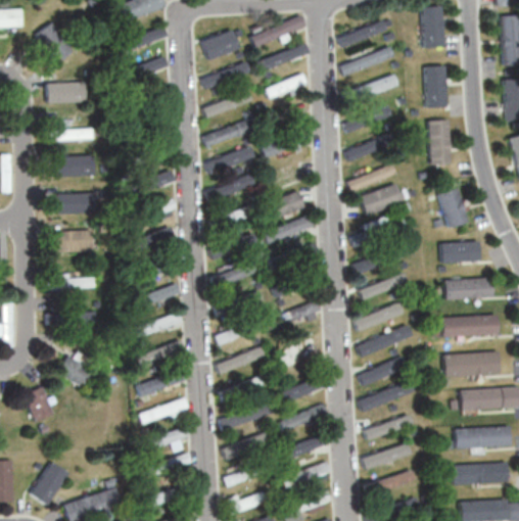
[(161,0),(164,7),(124,24),(116,5),(132,0),(161,0)]
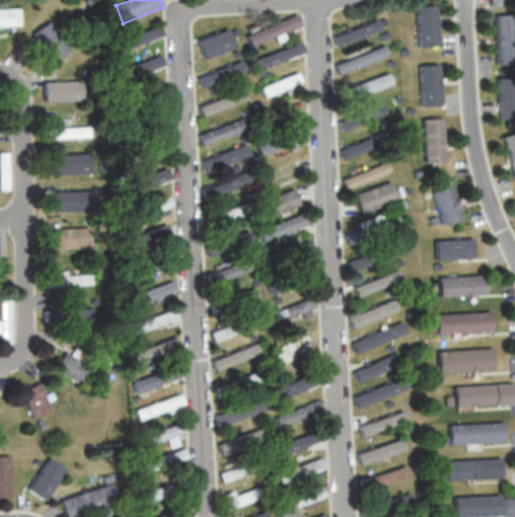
[(417,7),(438,6),(441,47),(419,48),(417,7)]
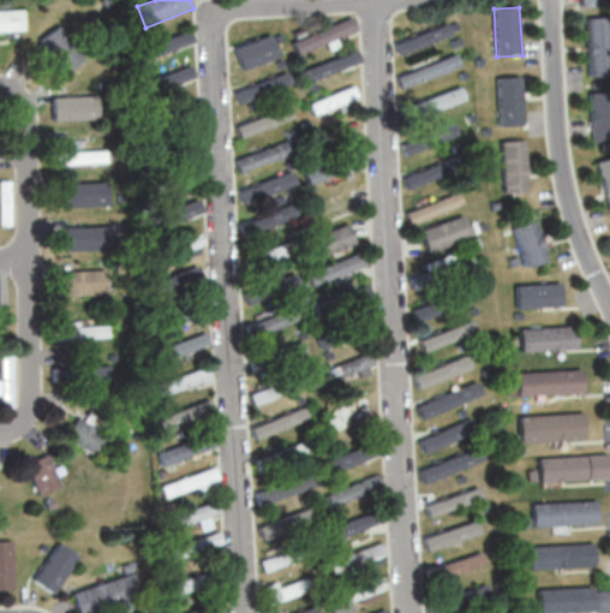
[(0,33),(27,31),(25,11),(0,11),(0,33)]
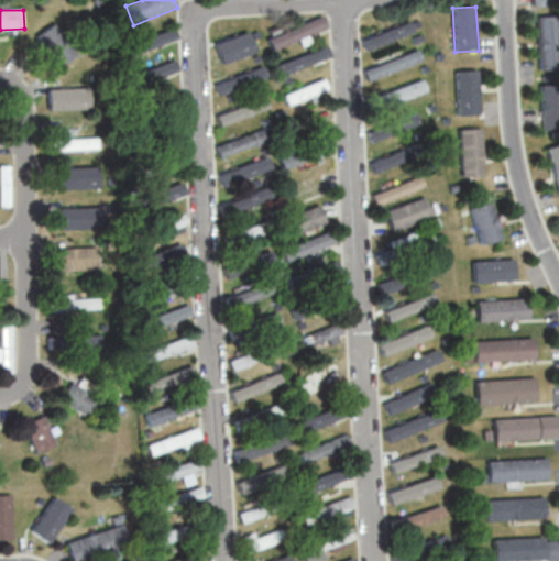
[(558,17),(540,18),(544,72),(558,70),(558,17)]
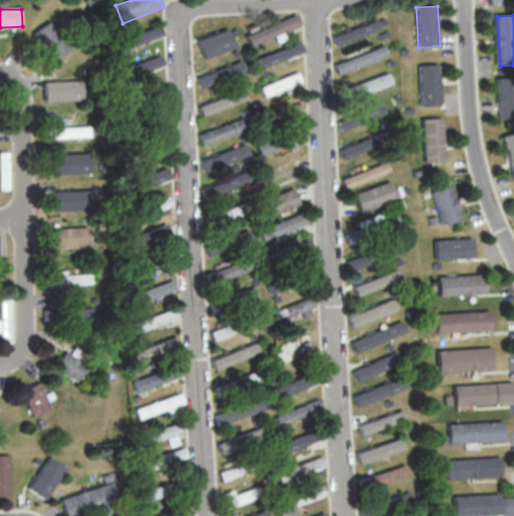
[(247,36),(297,16),(303,27),(252,48),(247,36)]
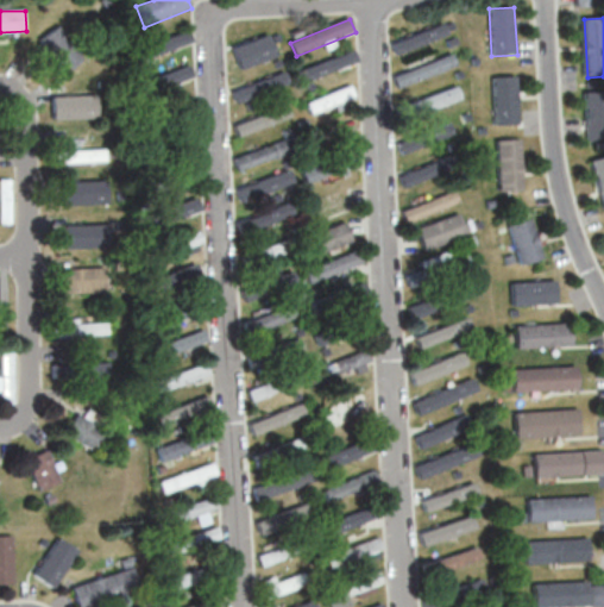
[(444,25),(448,36),(397,56),(394,45),(444,25)]
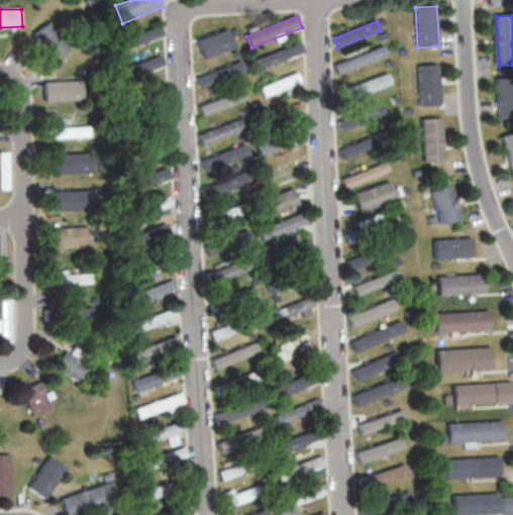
[(36,33),(57,63),(73,50),(52,22),(36,33)]
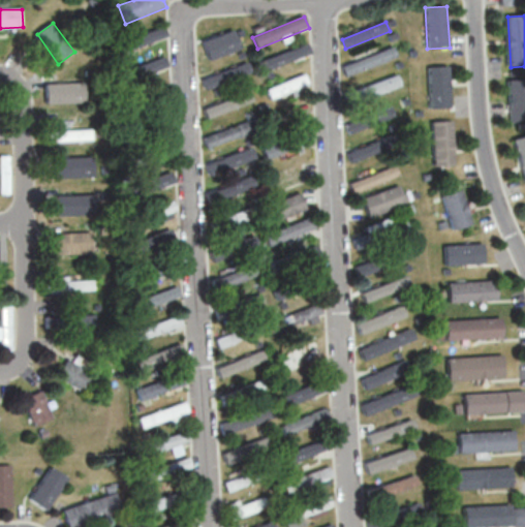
[(254,29),(261,26),(264,30),(256,34),(254,29)]
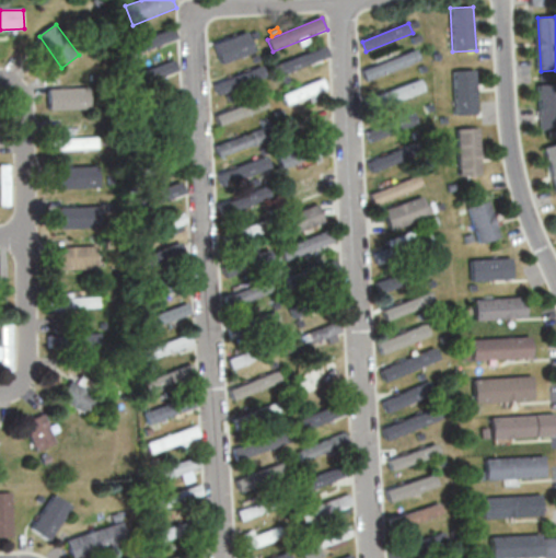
[(176,39),(174,31),(123,48),(126,59),(176,39)]
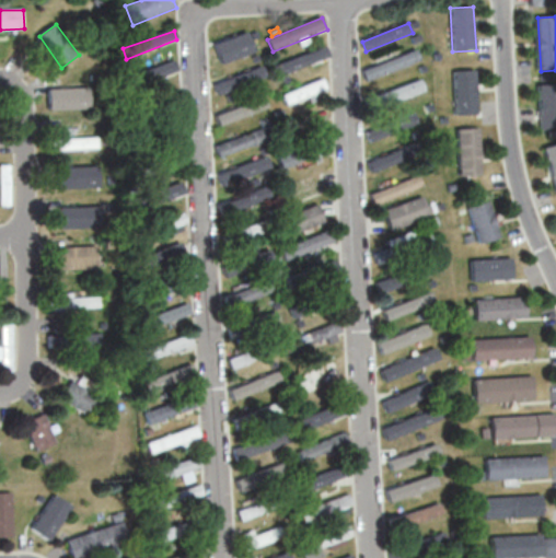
[(247,32),(255,51),(223,65),(216,45),(247,32)]
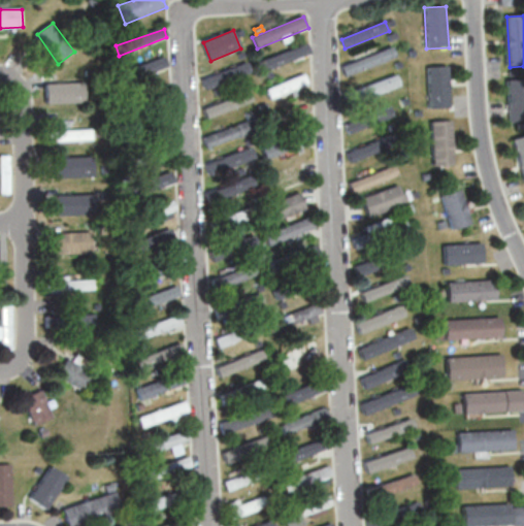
[(237,33),(240,38),(247,35),(243,30),(237,33)]
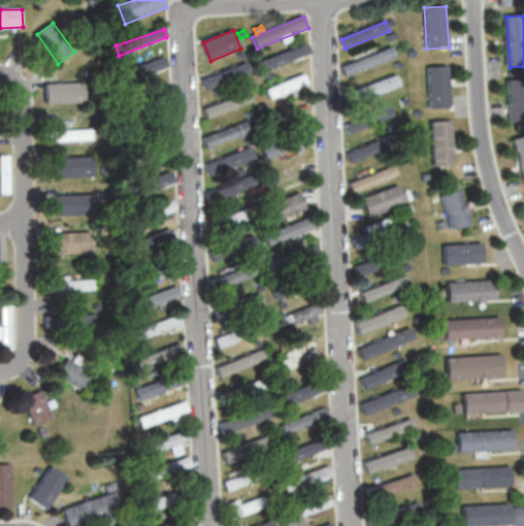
[(390,36),(398,34),(400,39),(392,42),(390,36)]
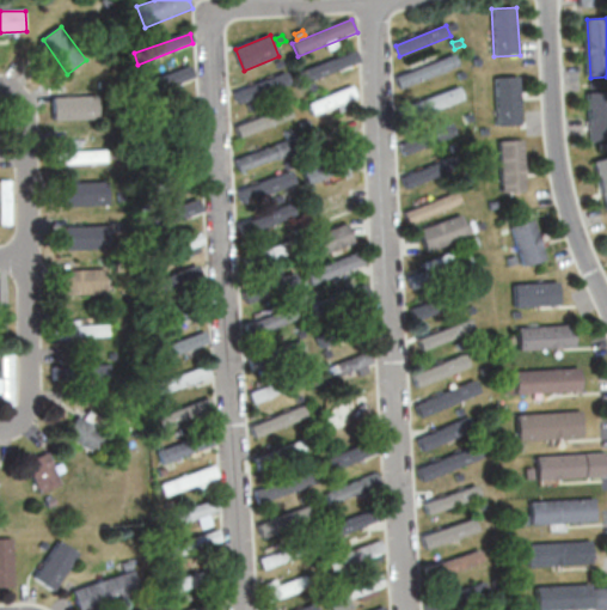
[(304,72),(307,83),(361,62),(356,52),(304,72)]
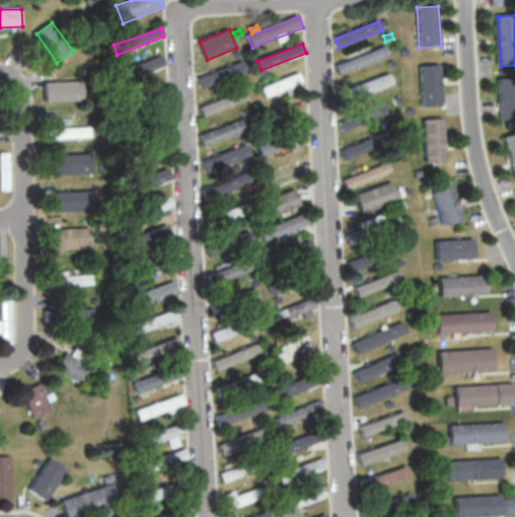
[(337,66),(340,76),(390,57),(387,47),(337,66)]
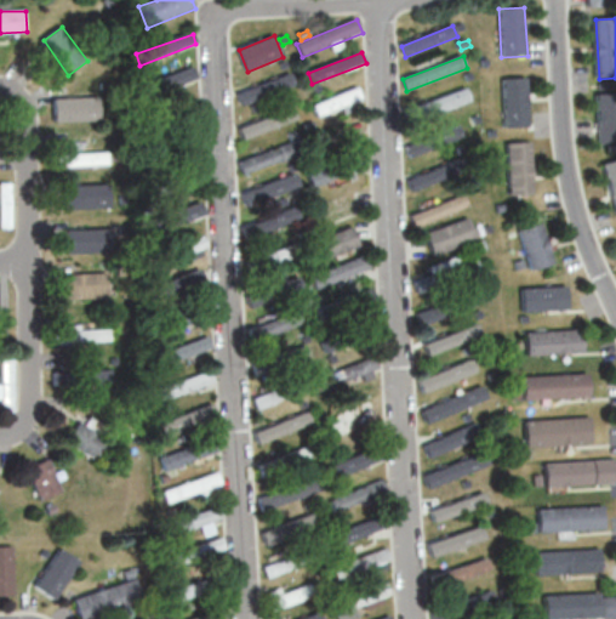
[(194,68),(198,79),(146,97),(141,86),(194,68)]
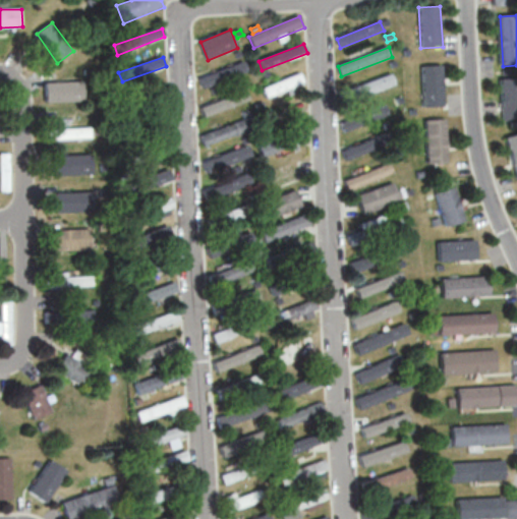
[(199,79),(204,90),(249,71),(245,62),(199,79)]
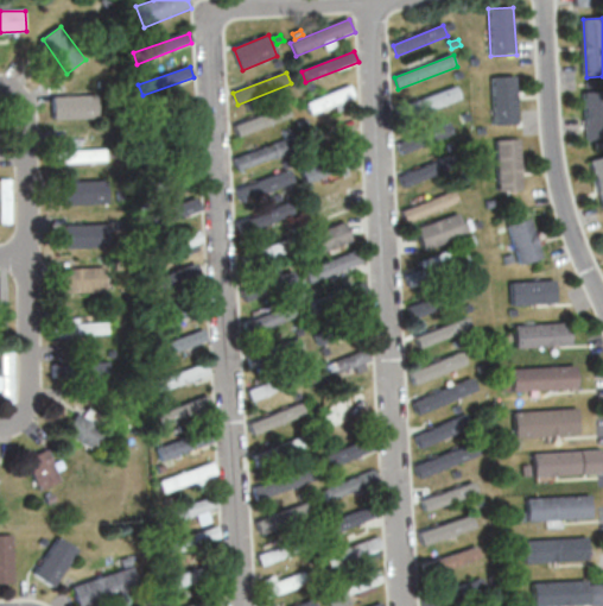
[(493,80),(515,79),(518,125),(495,126),(493,80)]
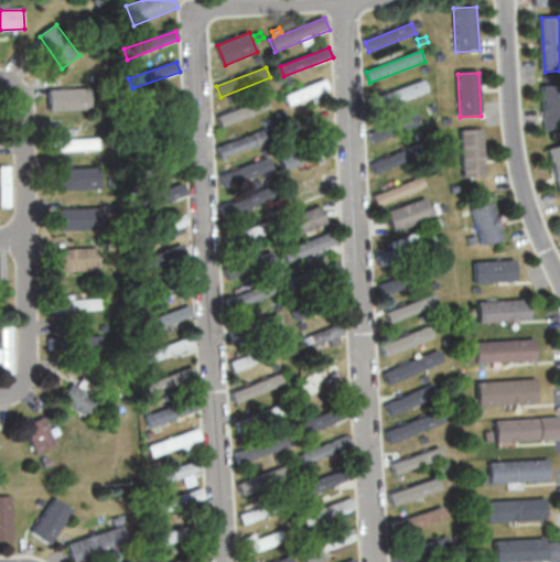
[(286,79),(292,77),(294,84),(288,86),(286,79)]
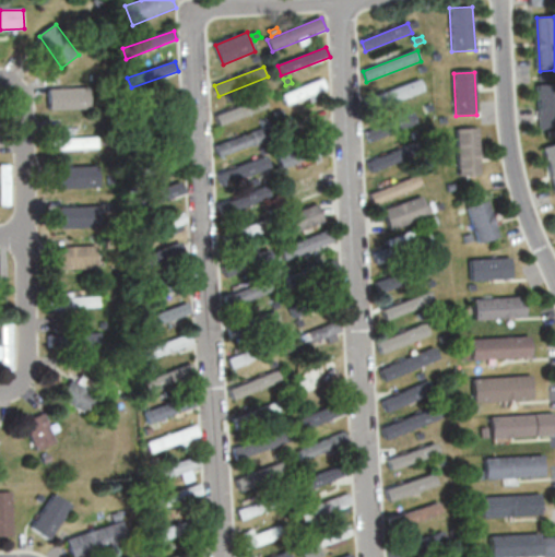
[(283,95),(286,105),(328,89),(323,79),(283,95)]
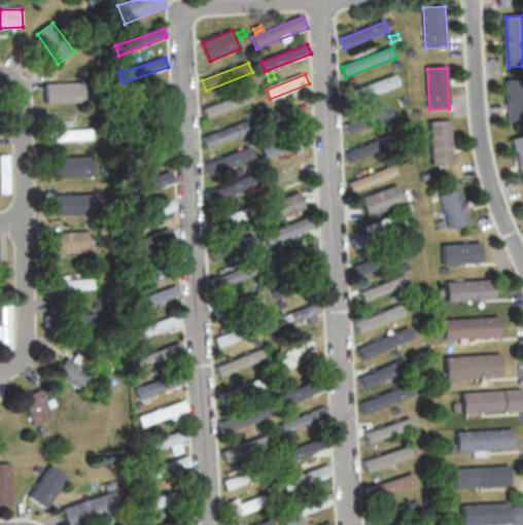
[(346,93),(349,103),(401,86),(397,76),(346,93)]
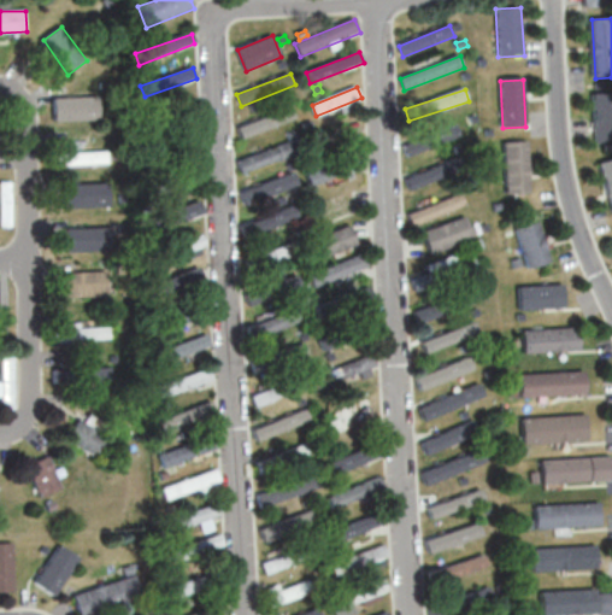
[(599,144),(611,142),(611,93),(595,95),(599,144)]
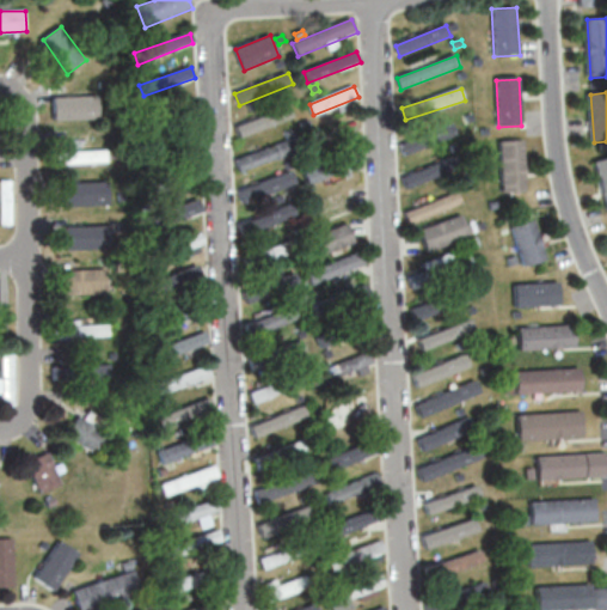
[(55,121),(100,120),(99,97),(55,98),(55,121)]
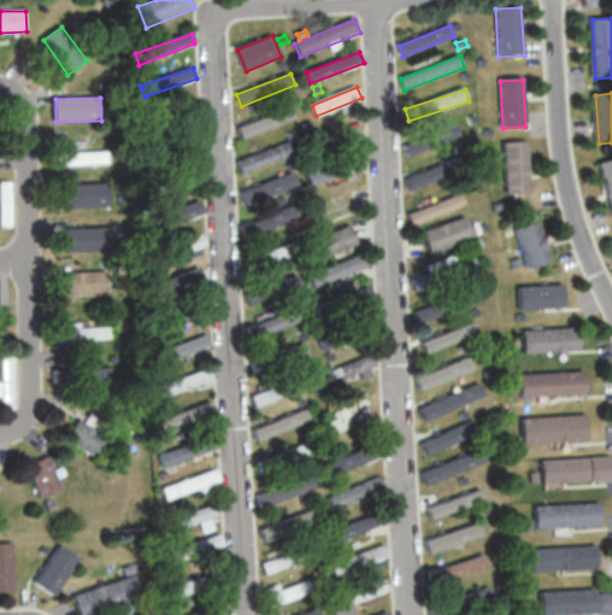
[(237,128),(242,140),(296,118),(292,107),(237,128)]
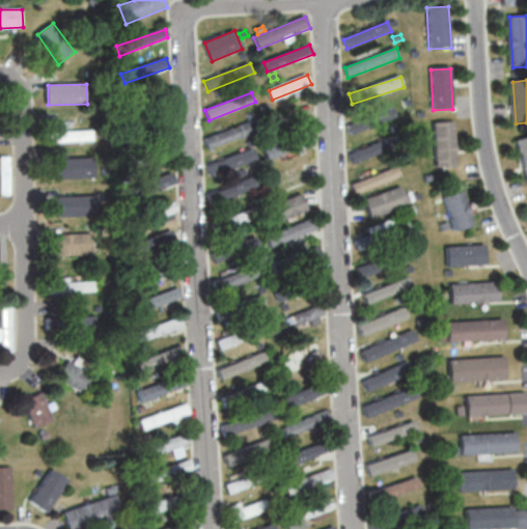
[(404,101),(411,99),(413,106),(407,108),(404,101)]
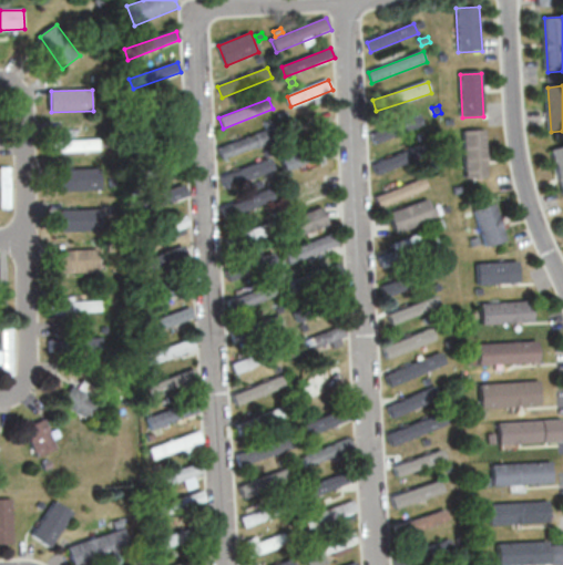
[(376,144),(423,125),(420,115),(371,135),(376,144)]
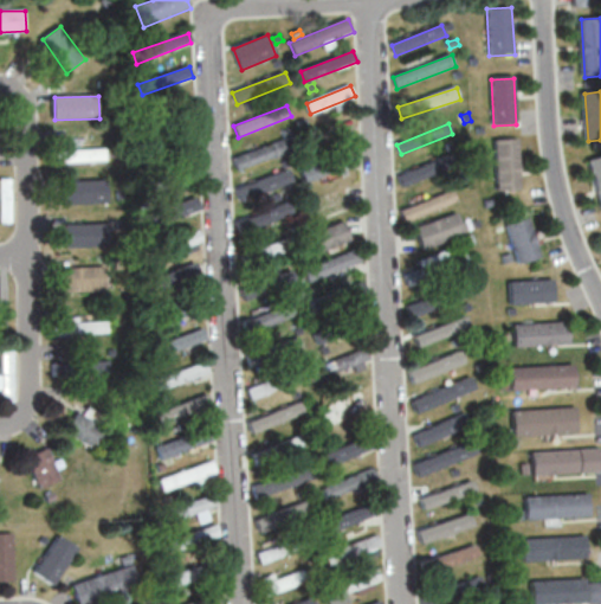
[(234,160),(239,173),(293,152),(289,139),(234,160)]
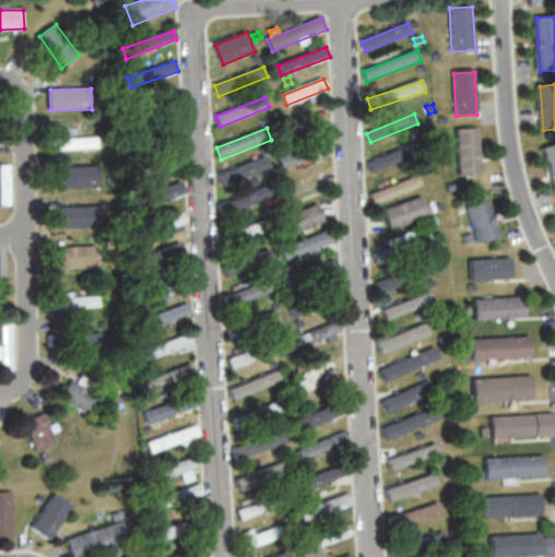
[(458,130),(480,129),(483,176),(460,177),(458,130)]
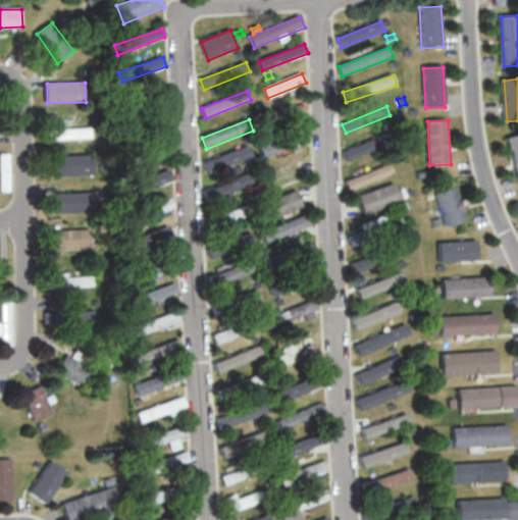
[(93,140),(92,128),(60,130),(60,123),(47,124),(48,141),(93,140)]
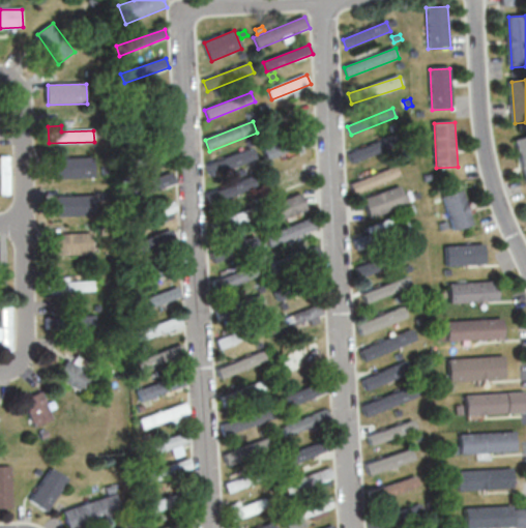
[(268,160),(264,149),(312,132),(316,142),(268,160)]
